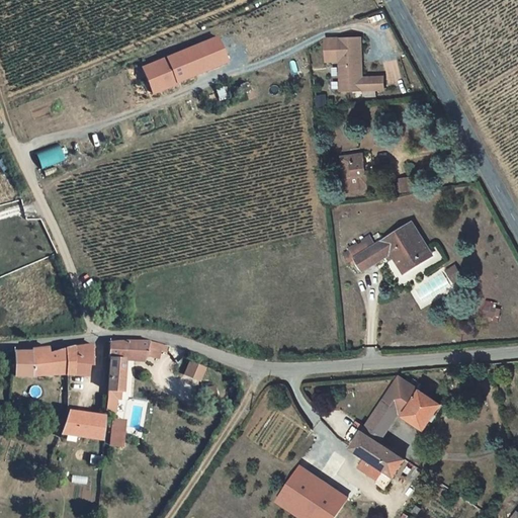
[(225,61),(214,36),(140,67),(151,92),(176,82),(175,81),(225,61)]
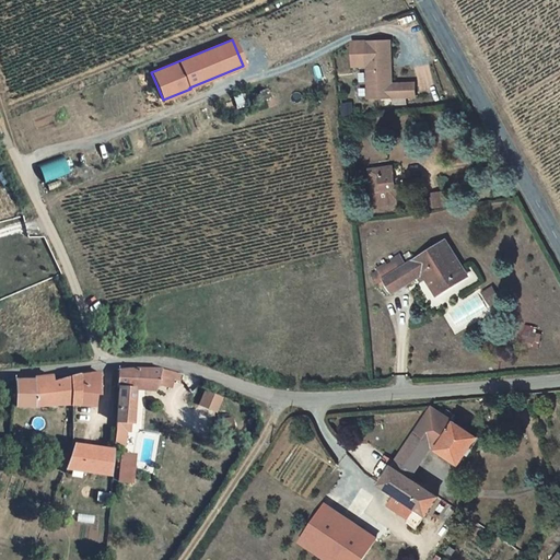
[(365,102),(419,100),(418,84),(395,84),(392,43),(364,42),(365,102)]
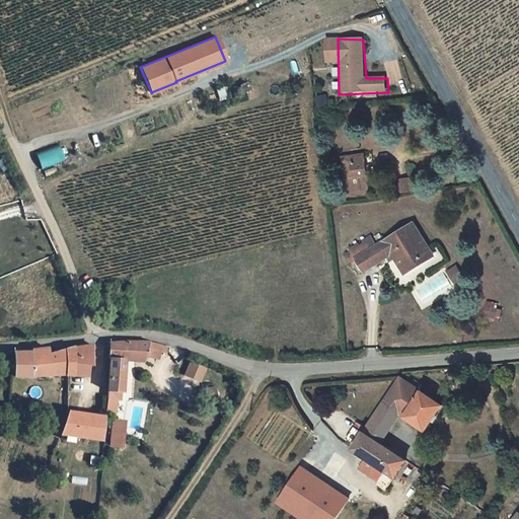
[(43,169),(66,159),(59,144),(35,153),(43,169)]
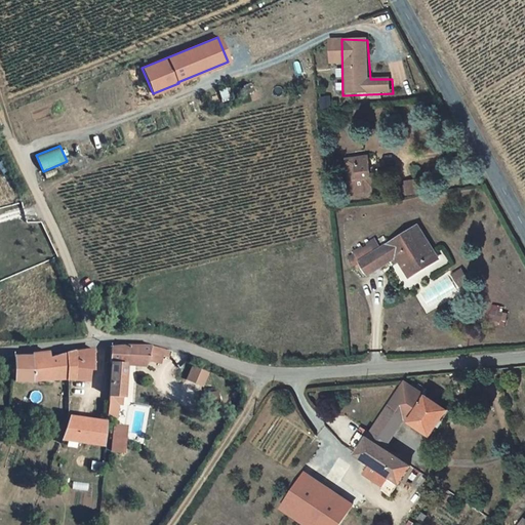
[(351,200),(375,195),(368,157),(345,159),(351,200)]
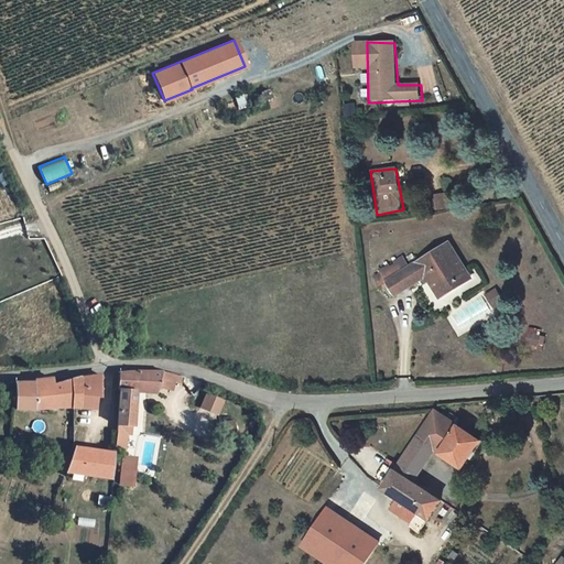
[(454,213),(451,191),(430,194),(433,216),(454,213)]
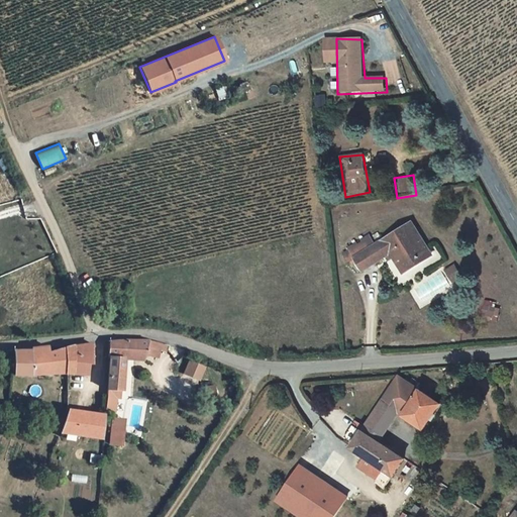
[(390,269),(418,253),(413,243),(397,218),(362,237),(355,227),(347,231),(349,235),(344,238),(341,235),(333,239),(347,263),(377,246),(390,269)]
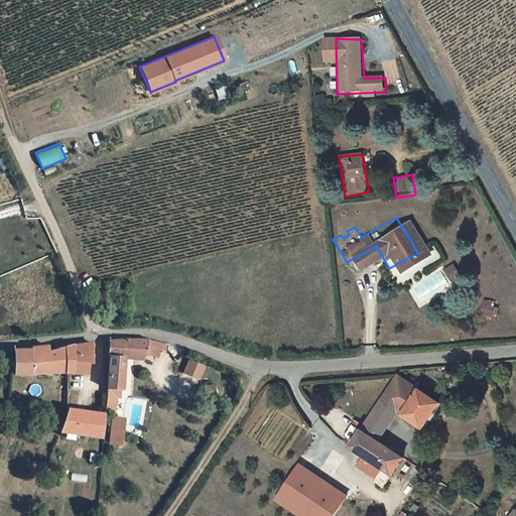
[(450,266),(444,268),(449,282),(456,280),(450,266)]
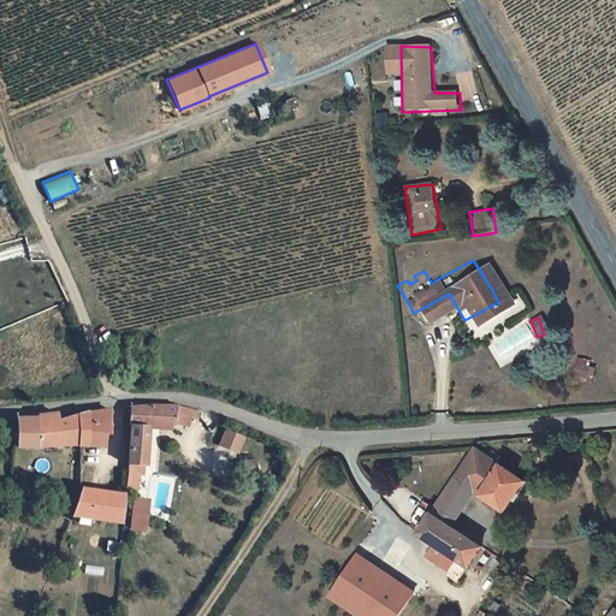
[(591,379),(596,360),(578,356),(573,375),(591,379)]
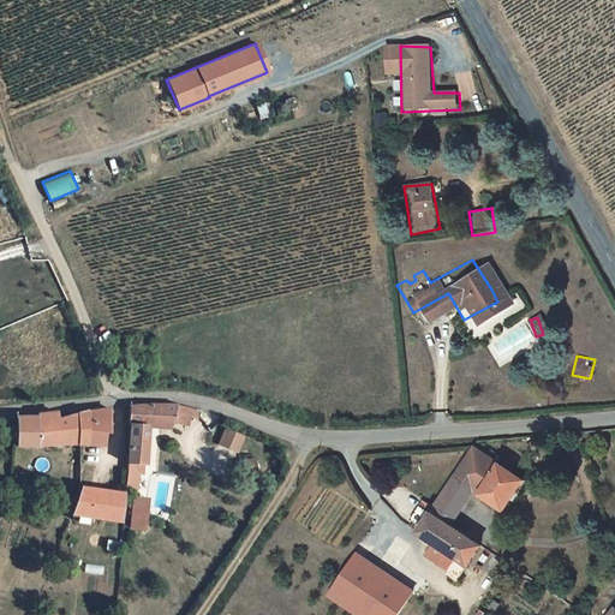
[(129,407),(126,428),(132,429),(127,472),(123,489),(135,493),(138,476),(142,476),(143,465),(147,429),(150,429),(173,429),(175,421),(181,422),(183,416),(186,417),(187,407),(163,404),(149,404),(129,407)]
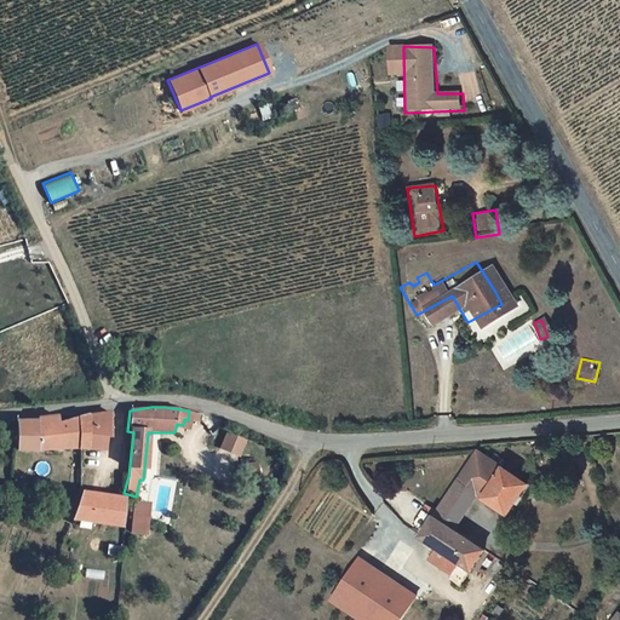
[(177,424),(176,426),(190,429),(193,419),(200,420),(201,412),(189,411),(188,420),(184,419),(183,425),(177,424)]
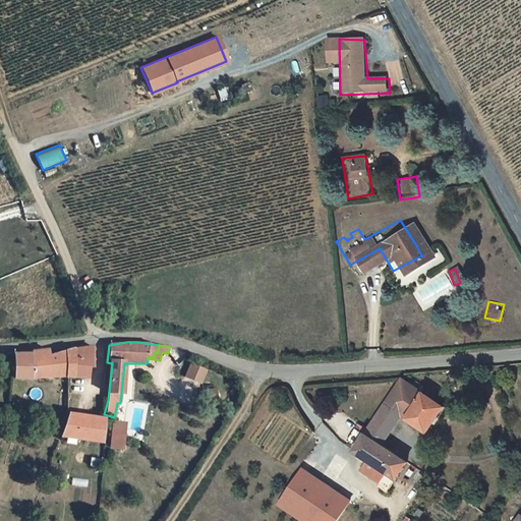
[(16,377),(68,375),(68,353),(54,356),(52,348),(35,350),(35,354),(17,354),(16,377)]
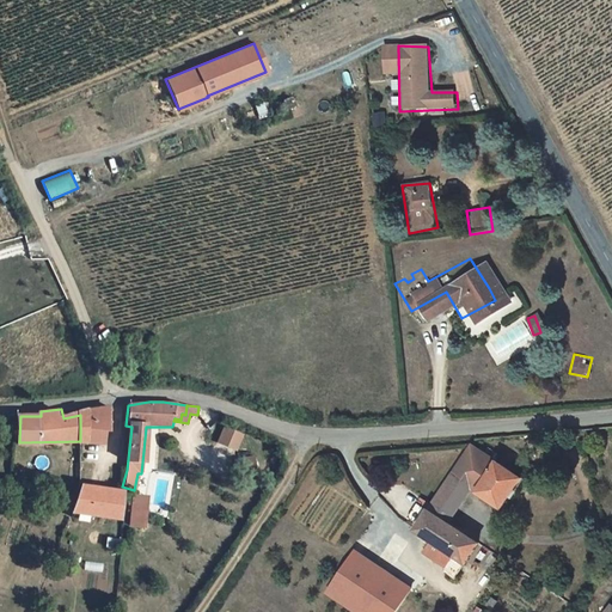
[(109,409),(80,415),(80,441),(101,442),(102,429),(108,428),(109,409)]
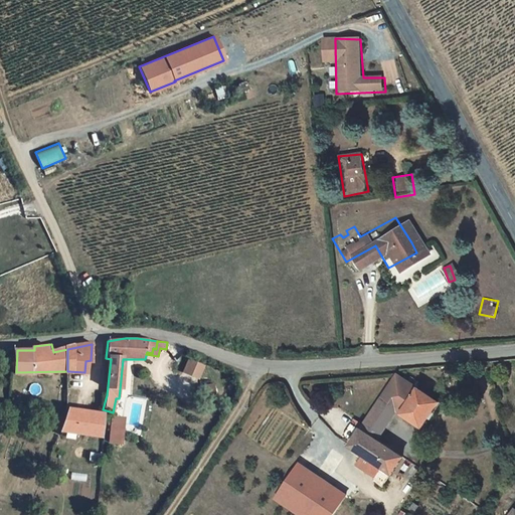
[(189,360),(183,371),(197,378),(202,366),(189,360)]
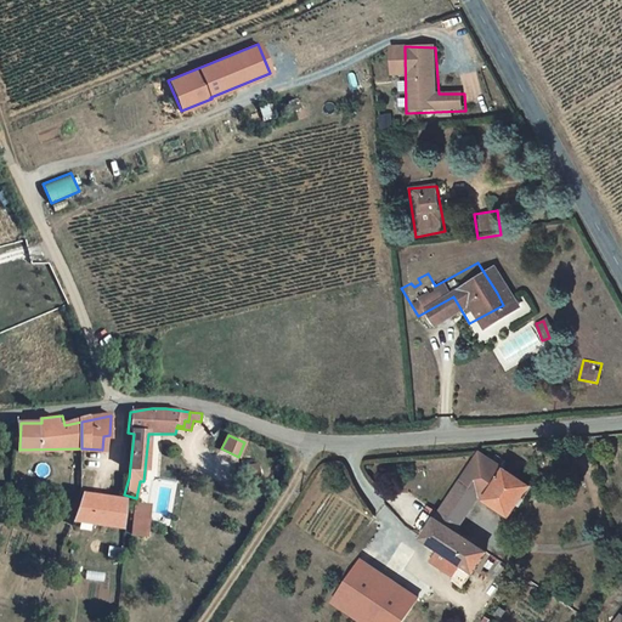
[(461,484),(479,497),(508,515),(513,516),(532,487),(481,453),(461,484)]
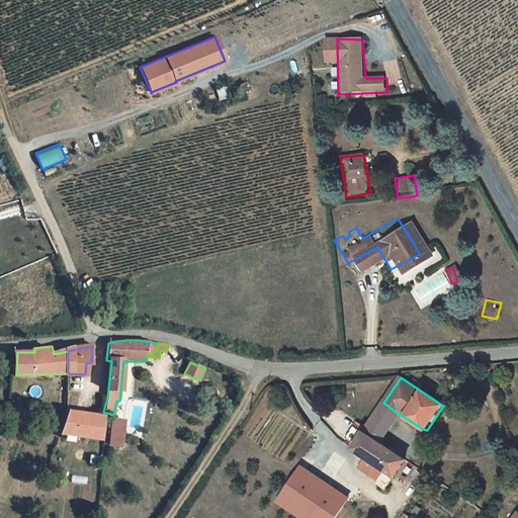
[(202,389),(203,399),(216,397),(213,386),(202,389)]
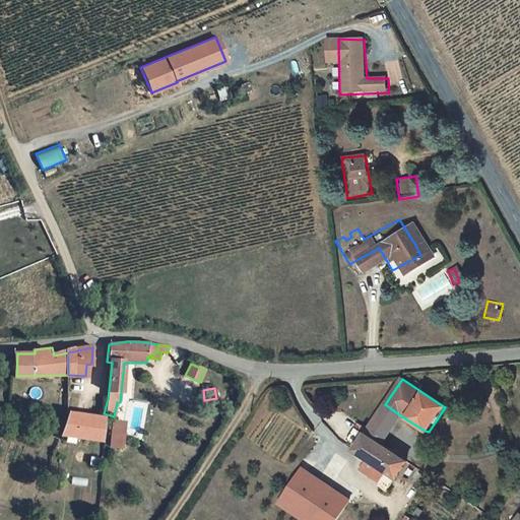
[(400,415),(385,404),(366,434),(380,444),(400,415)]
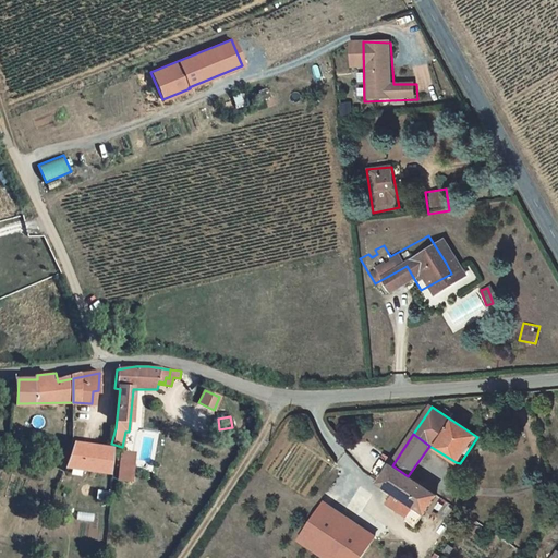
[(108,476),(113,451),(72,443),(67,468),(108,476)]
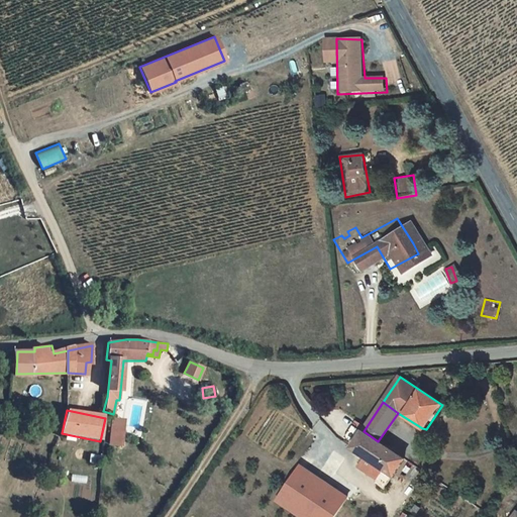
[(126,421),(114,420),(112,432),(124,434),(126,421)]
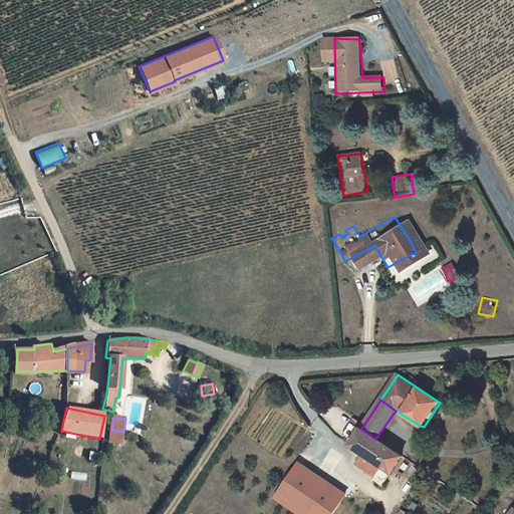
[(349,441),(357,429),(351,425),(343,437),(349,441)]
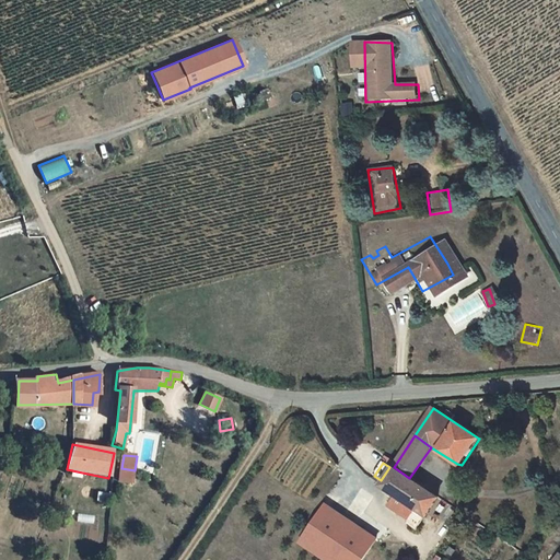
[(394,467),(381,486),(397,497),(391,506),(419,526),(440,498),(409,478),(394,467)]
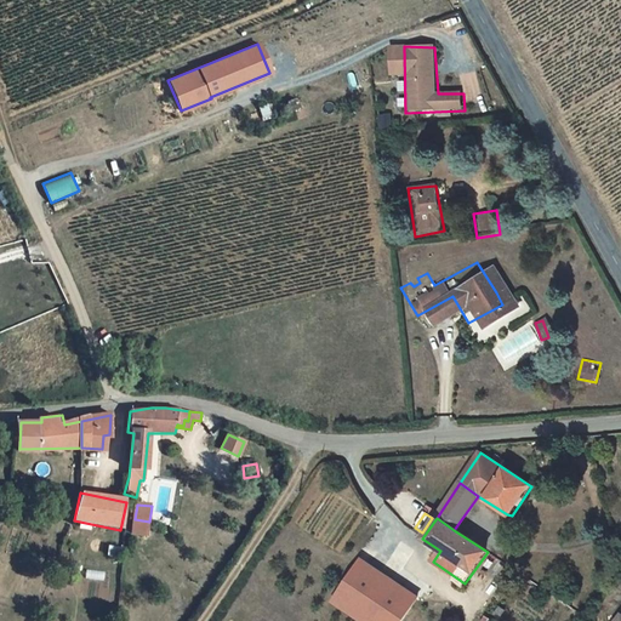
[(135,519),(132,535),(148,537),(149,522),(135,519)]
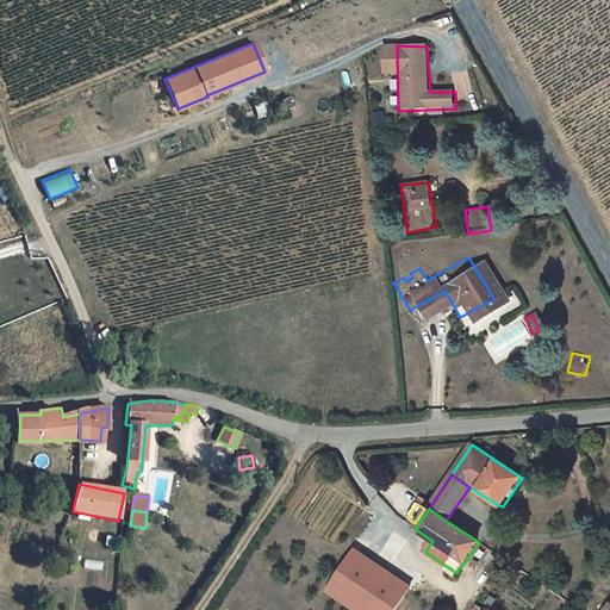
[(348,561),(327,591),(354,609),(394,609),(403,599),(348,561)]
